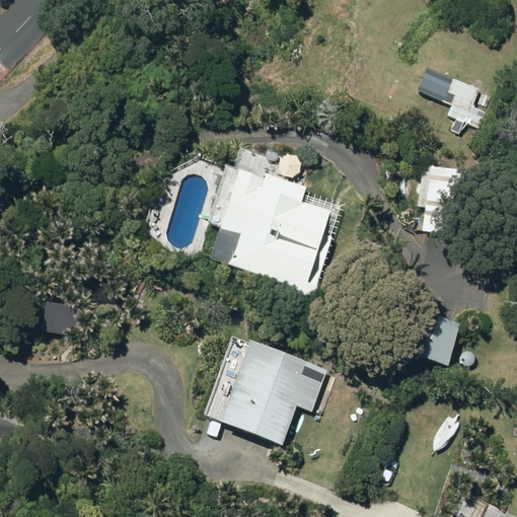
[(450,104),(446,114),(455,118),(450,129),(459,133),(464,122),(479,129),(488,111),(472,104),(479,88),(427,66),(417,89),(450,104)]
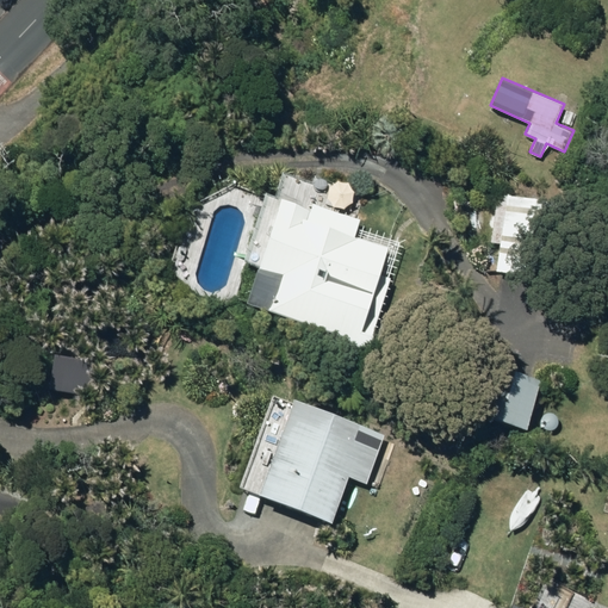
[(519,193),(509,234),(547,241),(556,202),(519,193)]
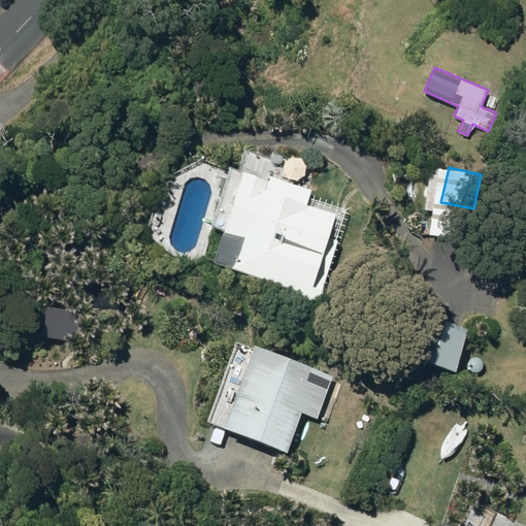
[(231,266),(230,268),(285,288),(293,264),(300,266),(310,237),(317,238),(326,209),(317,206),(321,196),(266,177),(265,179),(240,171),(209,259),(231,266)]
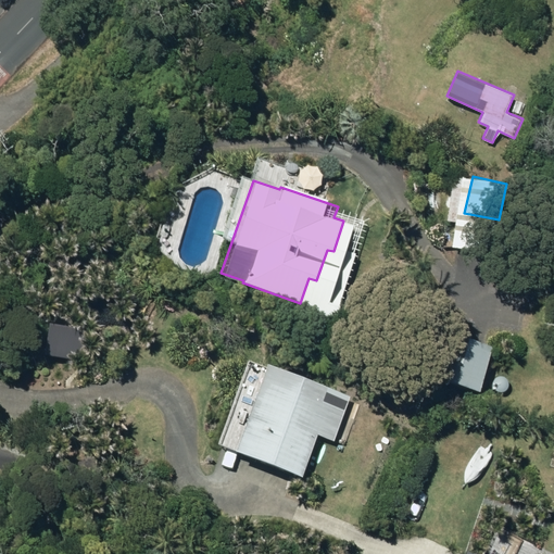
[(443,331),(430,378),(479,391),(492,345),(443,331)]
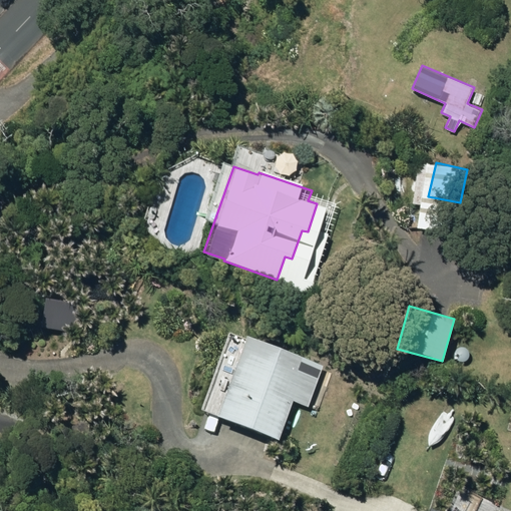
[(244,334),(214,416),(279,440),(293,401),(309,407),(320,377),(299,369),(304,356),(244,334)]
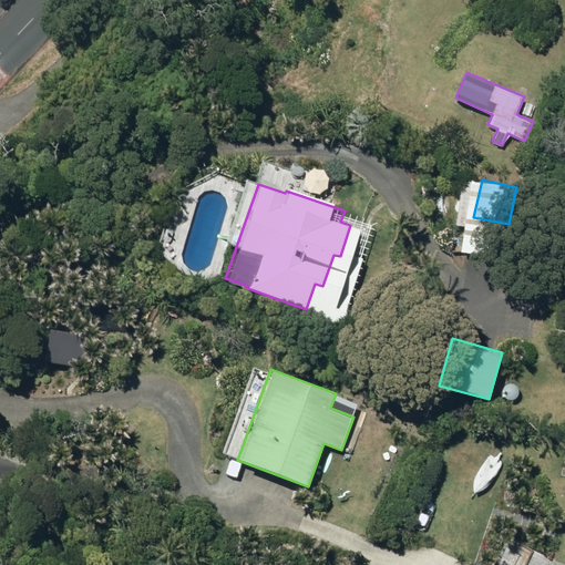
All buildings are outlined.
